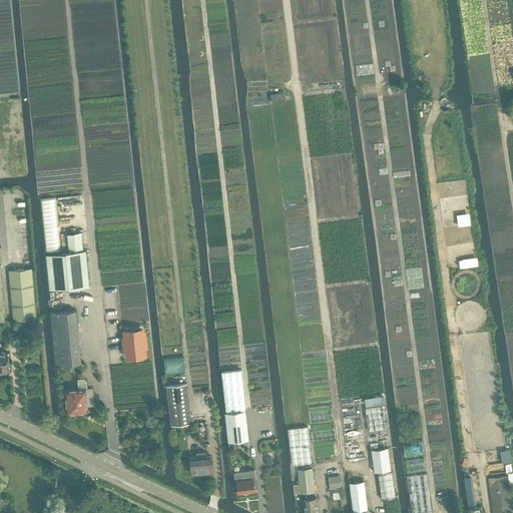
[(270,94),(271,102),(285,100),(285,92),(270,94)]
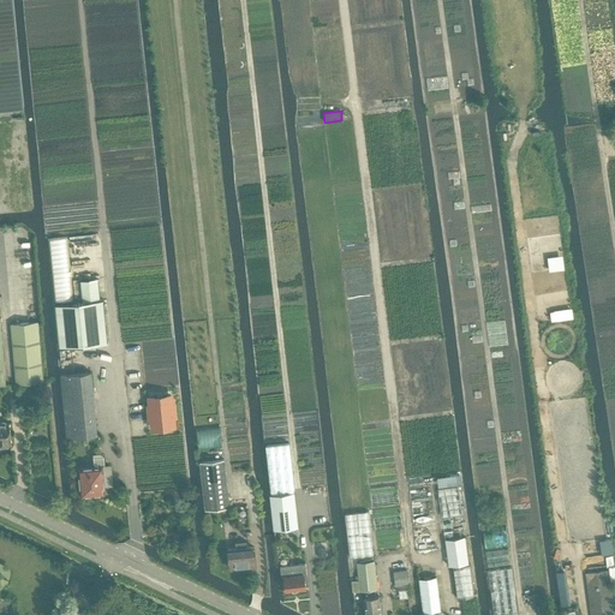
[(21,121),(0,123),(0,210),(29,208),(21,121)]
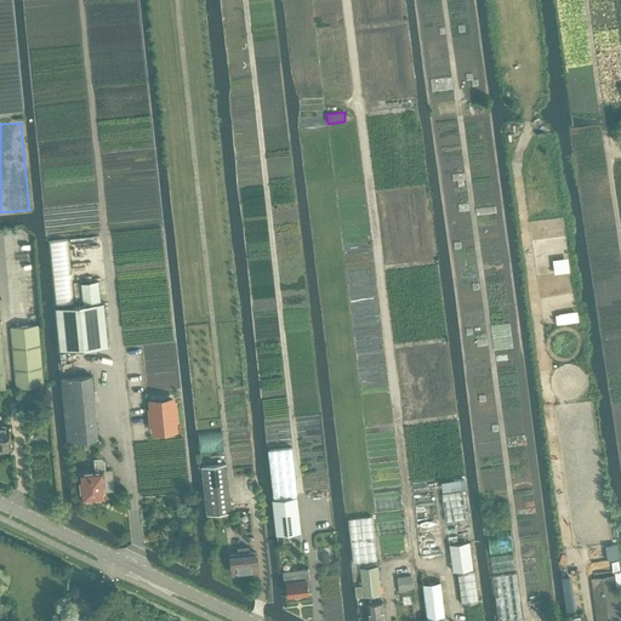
[(56,307),(60,351),(109,346),(104,302),(102,302),(100,280),(80,283),(83,305),(56,307)]
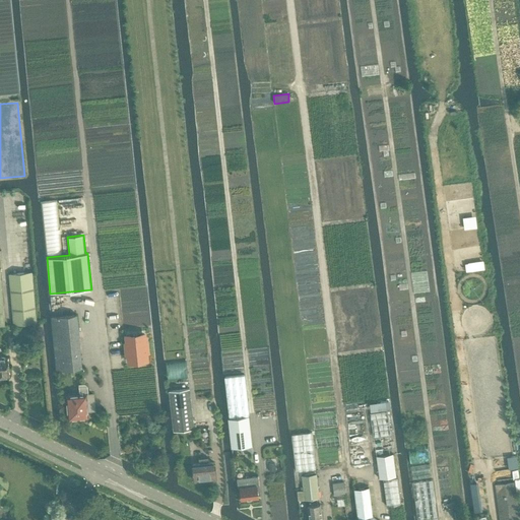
[(7,273),(13,324),(36,322),(30,271),(7,273)]
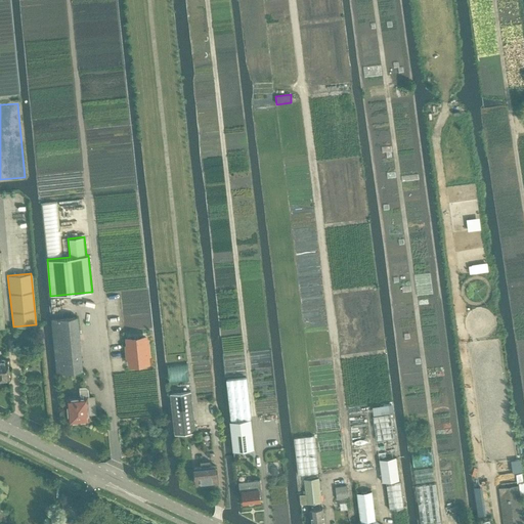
[(52,319),(53,328),(58,373),(83,369),(77,316),(52,319)]
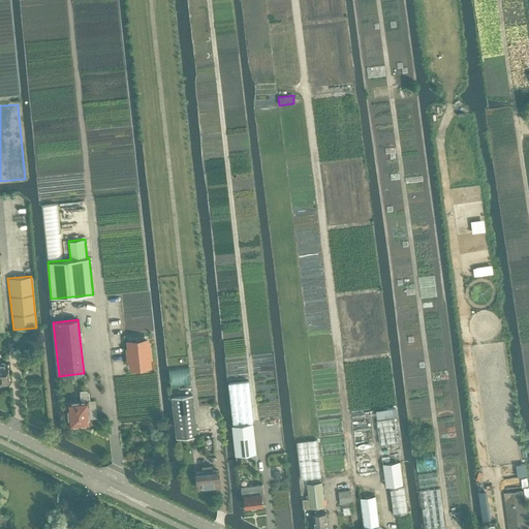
[(130,348),(128,348),(129,362),(131,362),(132,369),(149,368),(148,361),(150,360),(149,346),(147,346),(146,339),(129,341),(130,348)]
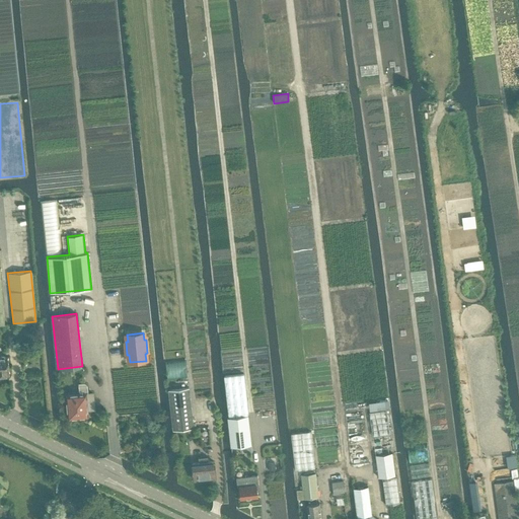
[(0,375),(10,375),(9,356),(0,356),(0,375)]
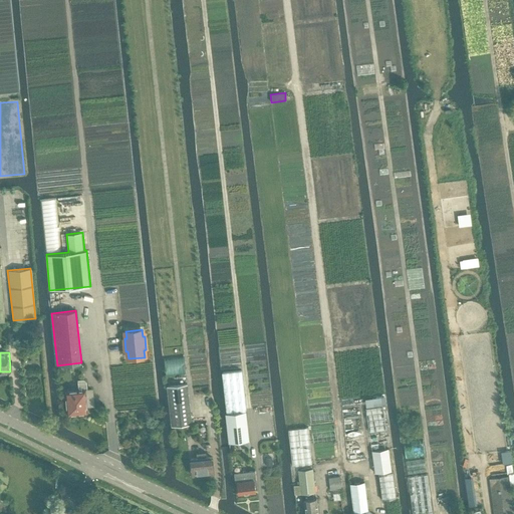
[(225,414),(229,443),(249,440),(241,370),(222,372),(227,414),(225,414)]
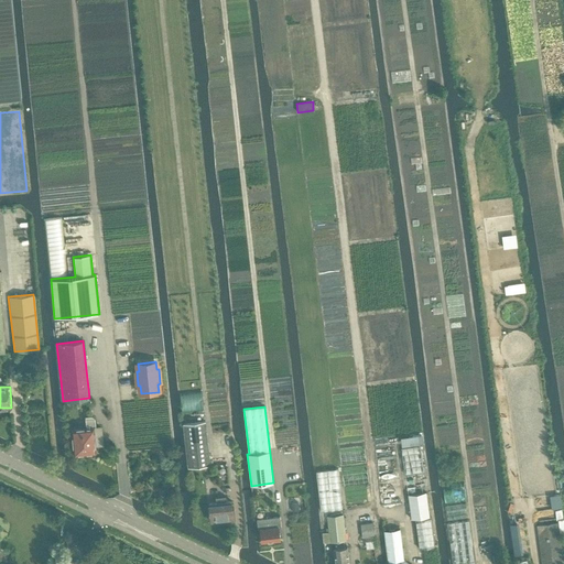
[(96,426),(96,419),(93,415),(87,415),(88,427),(74,430),(76,452),(78,452),(80,454),(84,454),(86,452),(97,451),(96,443),(104,443),(102,426),(96,426)]
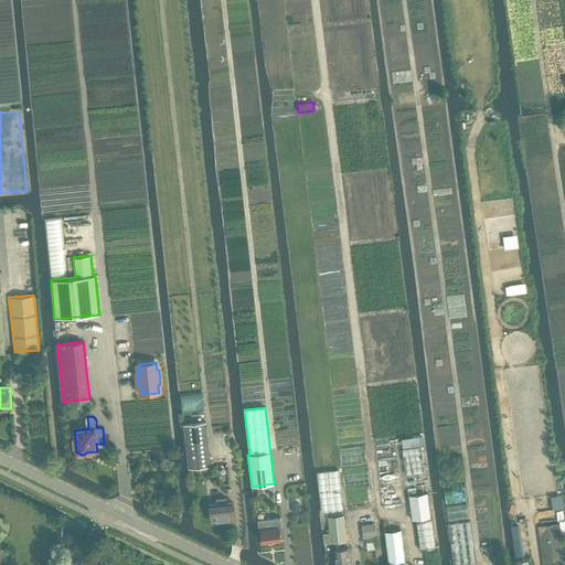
[(184,424),(190,468),(212,465),(206,422),(184,424)]
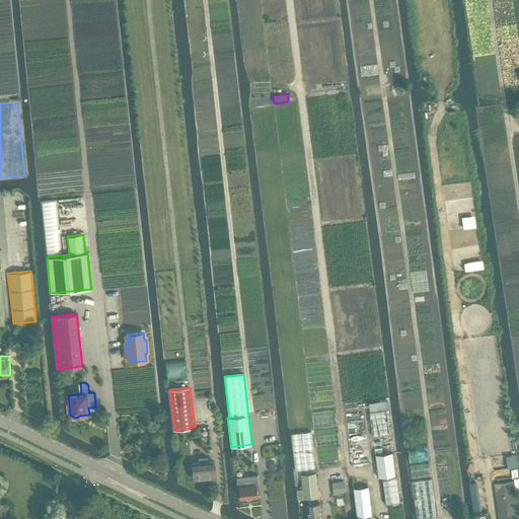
[(388,400),(376,402),(377,411),(389,409),(388,400)]
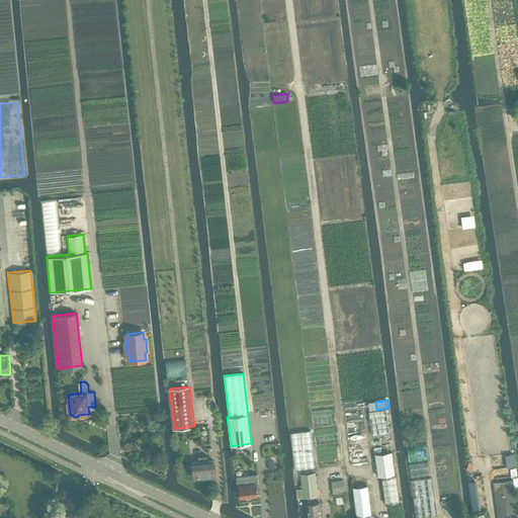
[(371,435),(389,433),(385,409),(368,412),(371,435)]
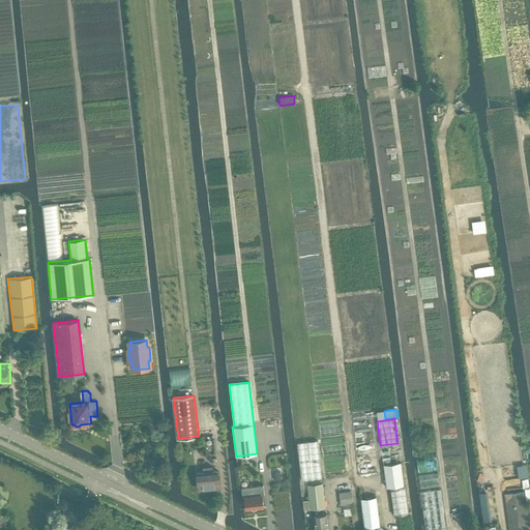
[(301,480),(322,478),(318,440),(297,443),(301,480)]
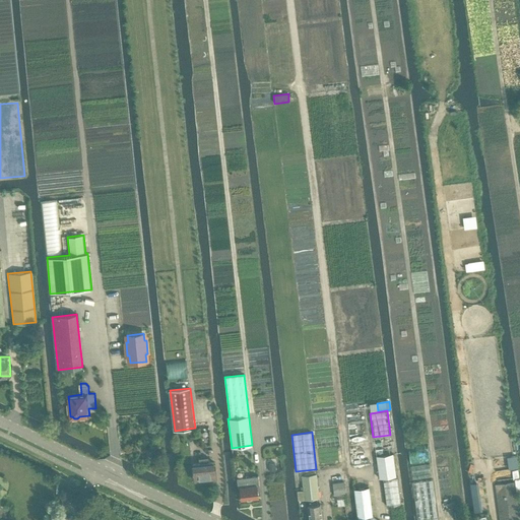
[(377,455),(380,478),(396,476),(393,453),(377,455)]
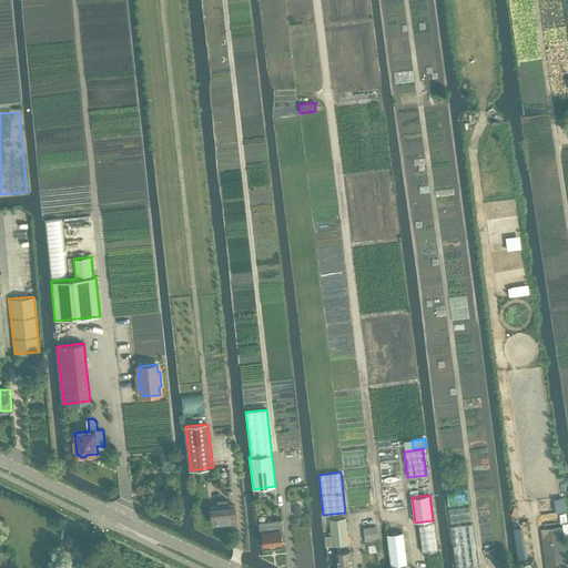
[(211,506),(213,525),(236,523),(235,504),(229,505),(227,498),(217,499),(219,505),(211,506)]
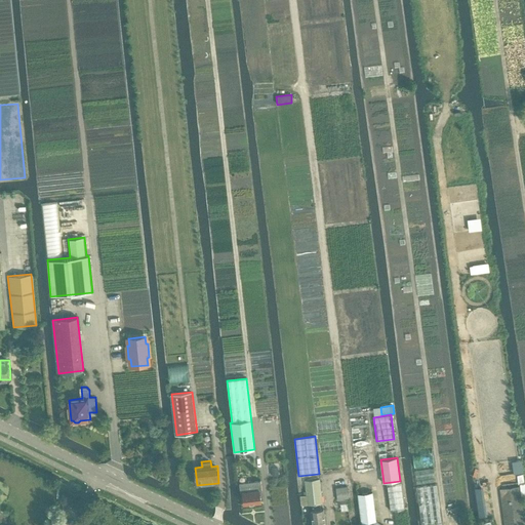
[(433,469),(415,472),(416,484),(435,481),(433,469)]
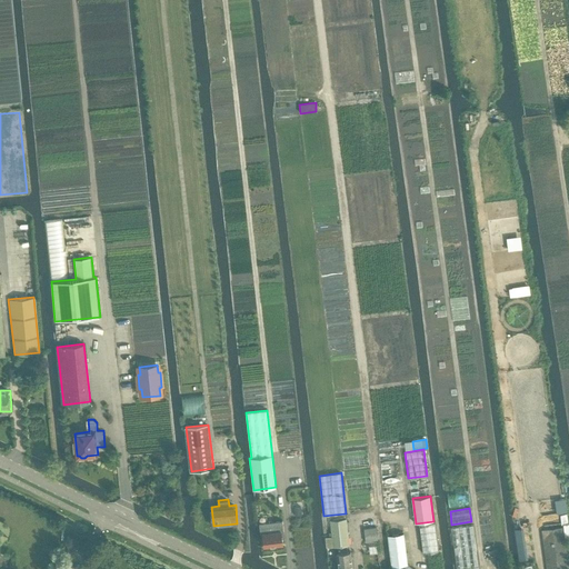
[(326,537),(327,547),(349,545),(346,518),(331,520),(332,536),(326,537)]
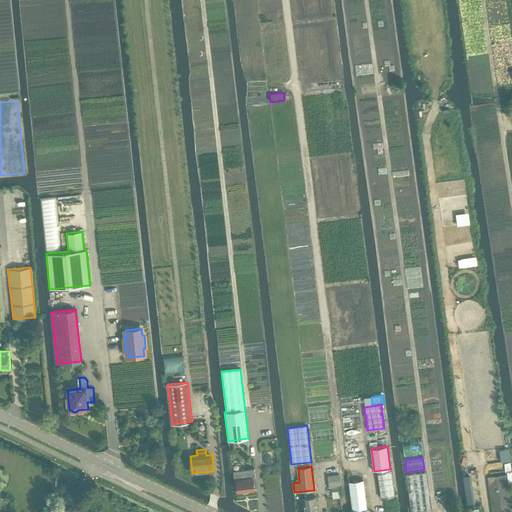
[(237,478),(238,491),(254,489),(253,482),(255,482),(253,468),(233,470),(234,479),(237,478)]
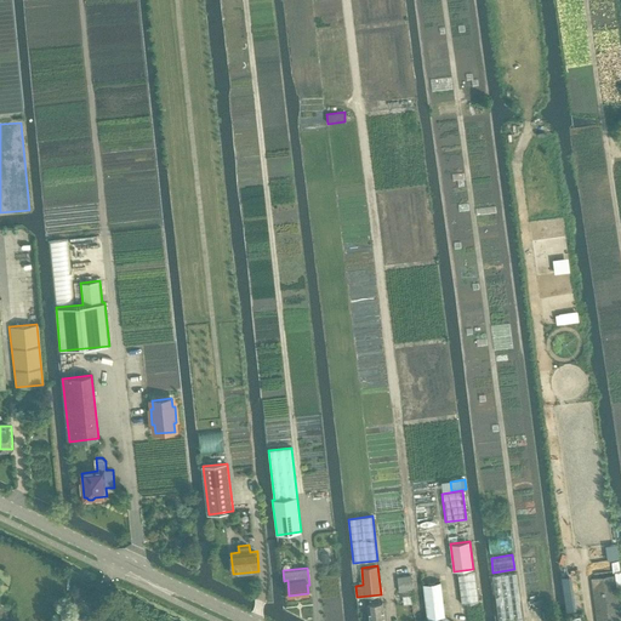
[(457,573),(461,604),(477,602),(473,570),(457,573)]
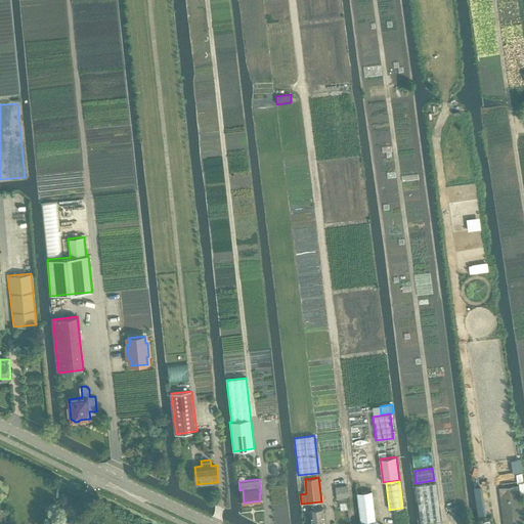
[(416,486),(420,523),(440,520),(435,483),(416,486)]
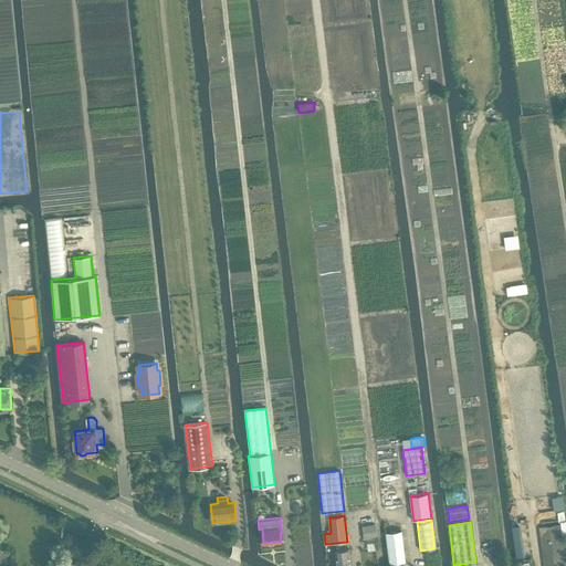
[(540,527),(544,565),(565,565),(559,524),(540,527)]
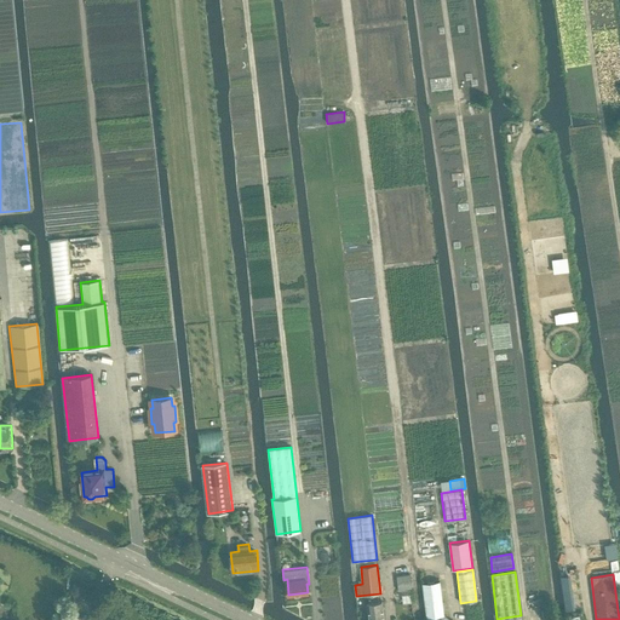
[(396,577),(397,590),(411,589),(409,575),(396,577)]
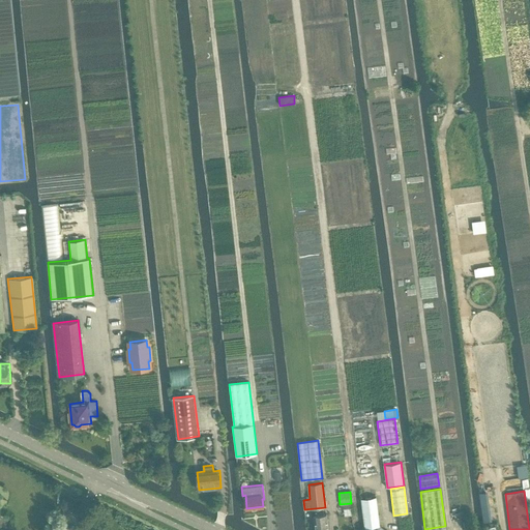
[(360,499),(364,528),(379,526),(375,497),(360,499)]
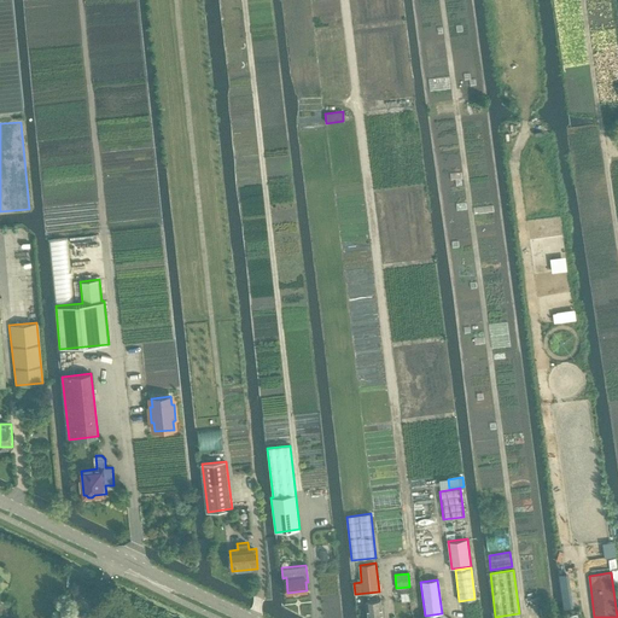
[(366,600),(368,617),(383,617),(382,598),(366,600)]
